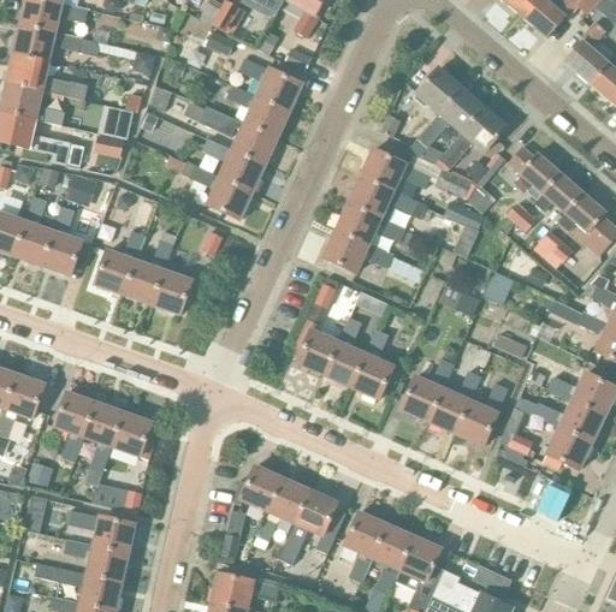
[(61,4),(46,0),(24,0),(19,24),(54,33),(59,11),(65,12),(64,18),(86,23),(88,10),(61,4)]
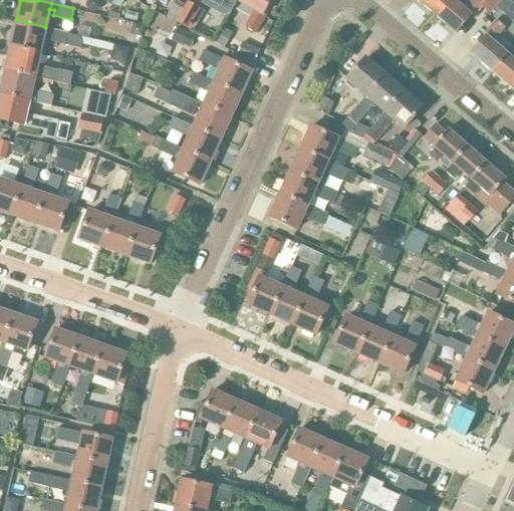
[(174,0),(166,15),(176,20),(185,4),(178,0),(174,0)]
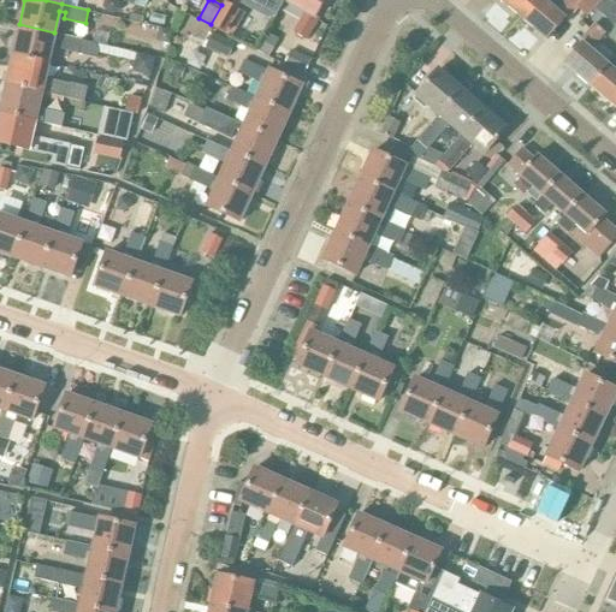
[(224,0),(221,5),(211,24),(226,33),(240,9),(224,0)]
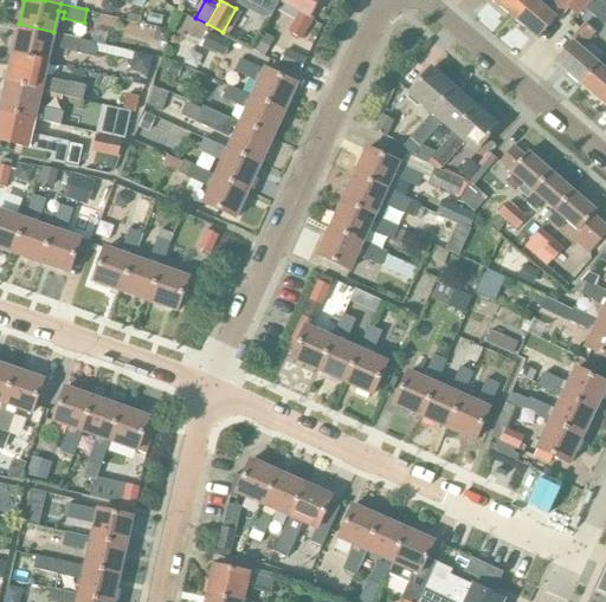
[(282,0),(301,11),(290,30),(301,37),(313,15),(311,14),(318,0),(282,0)]
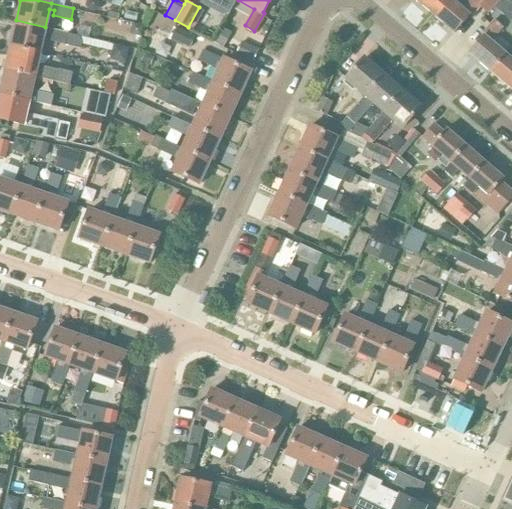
[(418,0),(433,12),(443,0),(418,0)]
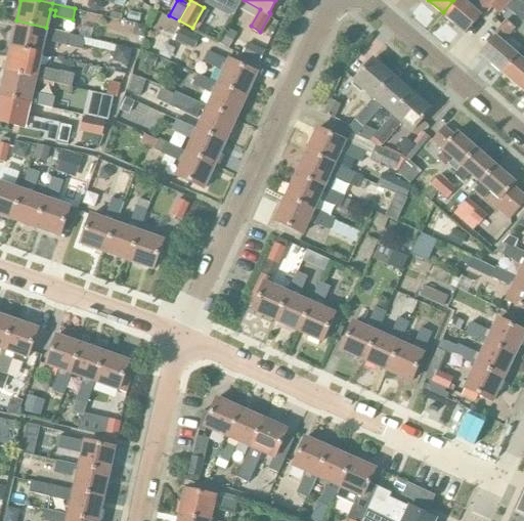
[(479,0),(473,7),(465,0),(453,0),(443,12),(465,32),(480,14),(482,15),(491,4),(499,10),(508,0),(479,0)]
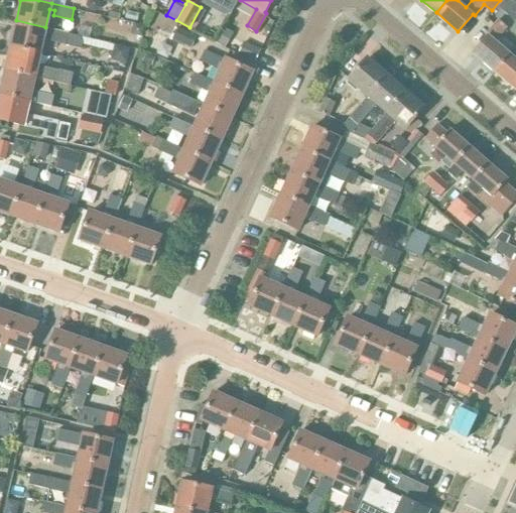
[(515,1),(514,0),(501,0),(497,5),(515,20),(515,1)]
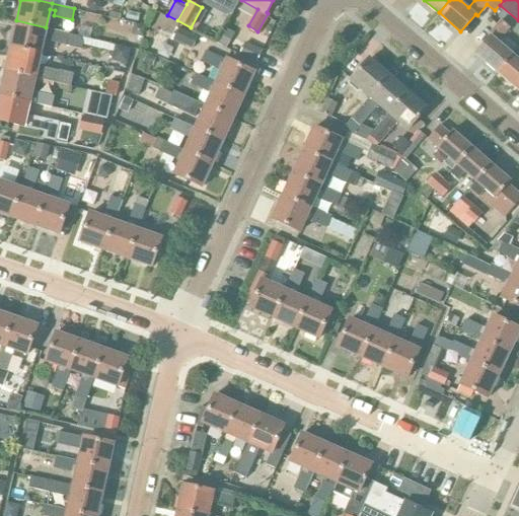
[(127,9),(126,16),(138,19),(139,12),(127,9)]
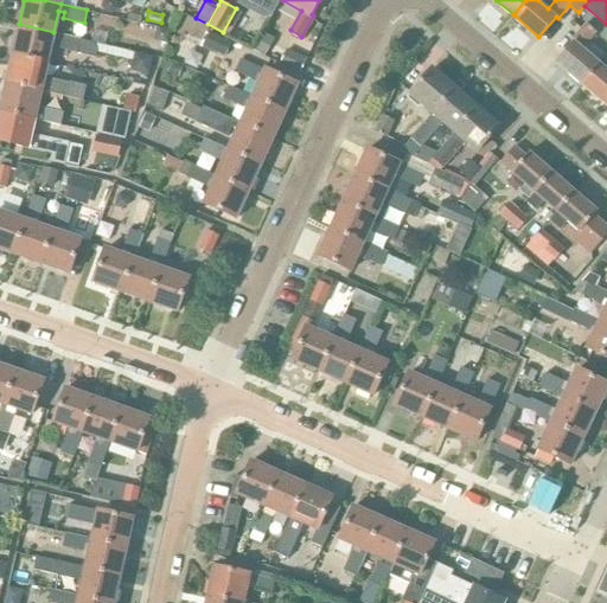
[(556,61),(582,83),(600,62),(582,46),(598,30),(587,20),(572,38),(574,40),(556,61)]
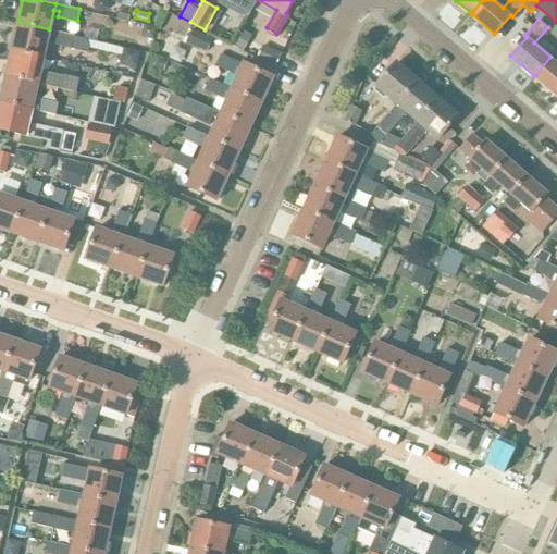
[(17,22),(12,48),(44,56),(48,36),(52,37),(51,42),(71,47),(74,35),(49,29),(17,22)]
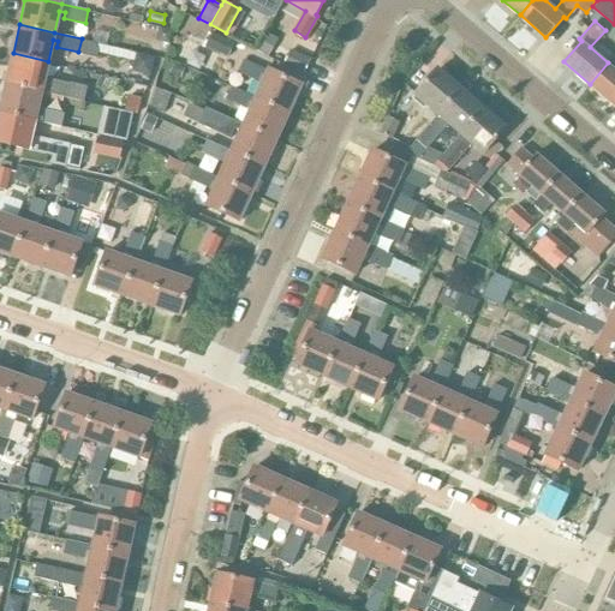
[(159,25),(155,39),(169,42),(172,29),(159,25)]
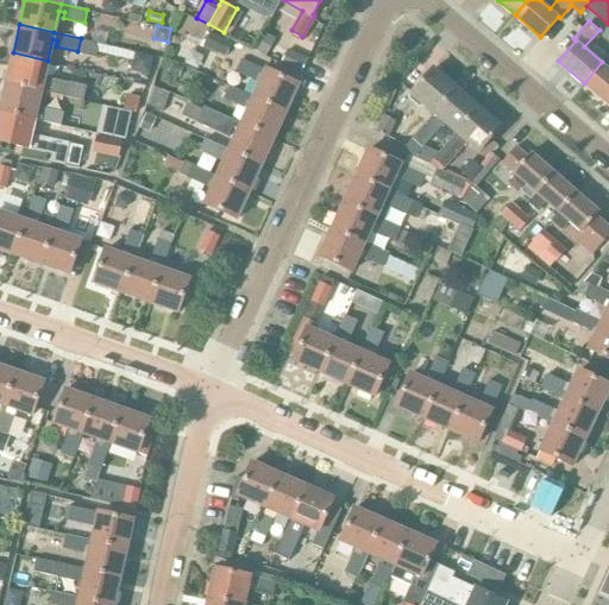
[(233,41),(209,30),(202,44),(227,55),(233,41)]
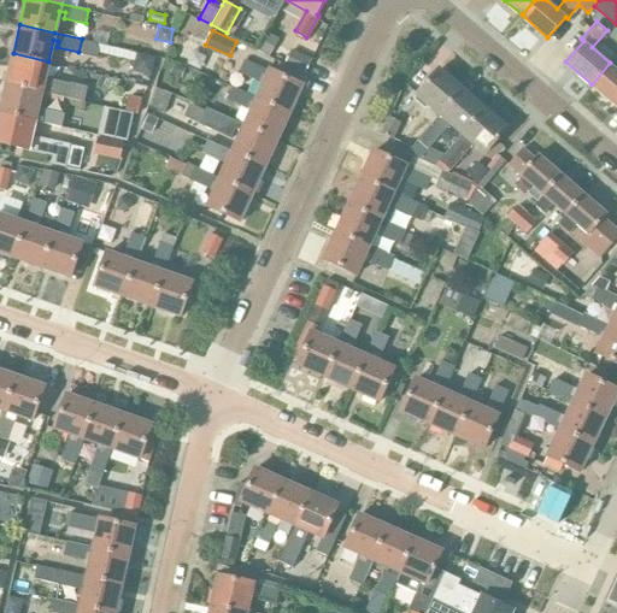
[(268,30),(257,49),(269,57),(280,37),(268,30)]
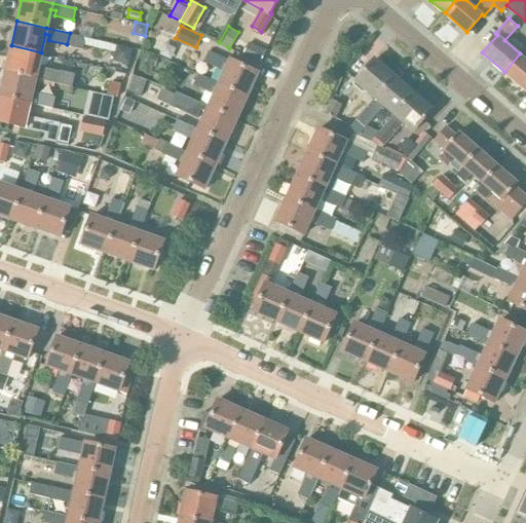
[(248,42),(242,53),(260,61),(265,49),(248,42)]
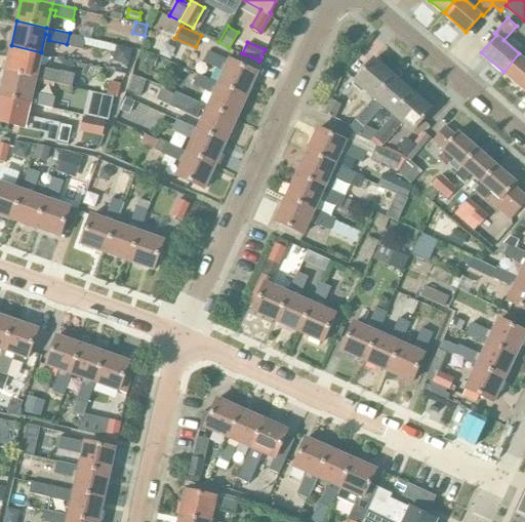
[(115,50),(113,59),(128,63),(132,47),(116,43),(115,50)]
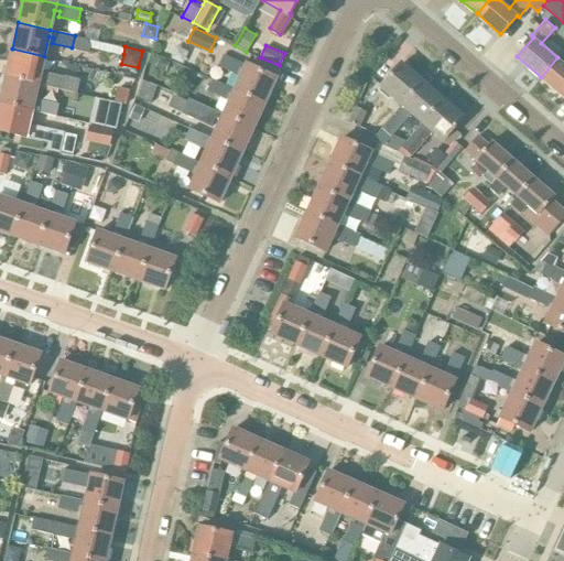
[(41,69),(44,56),(12,49),(6,75),(39,83),(39,84),(77,93),(80,77),(65,74),(65,75),(41,69)]
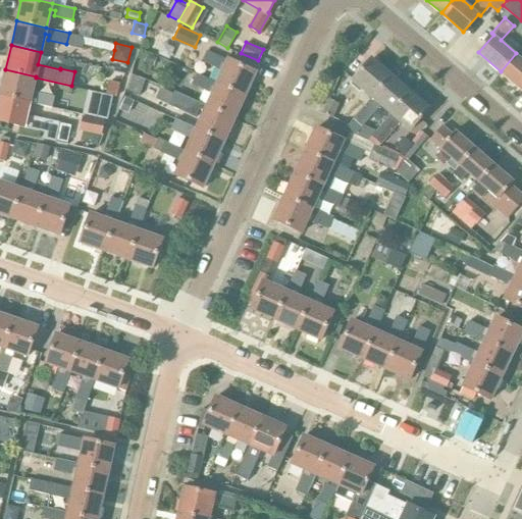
[(209,76),(208,78),(246,94),(256,71),(227,58),(227,59),(206,49),(201,59),(223,69),(218,81),(209,76)]
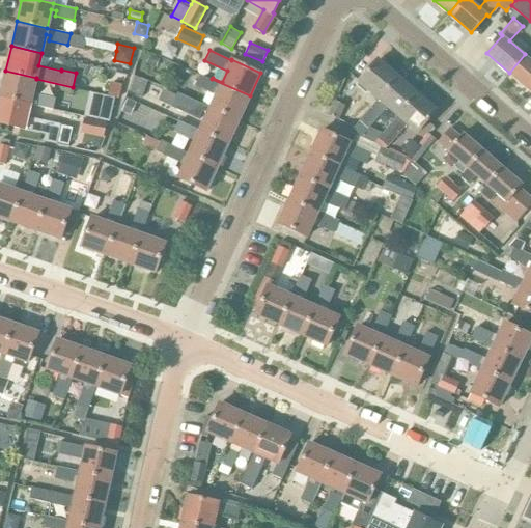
[(149,53),(146,61),(157,65),(160,57),(149,53)]
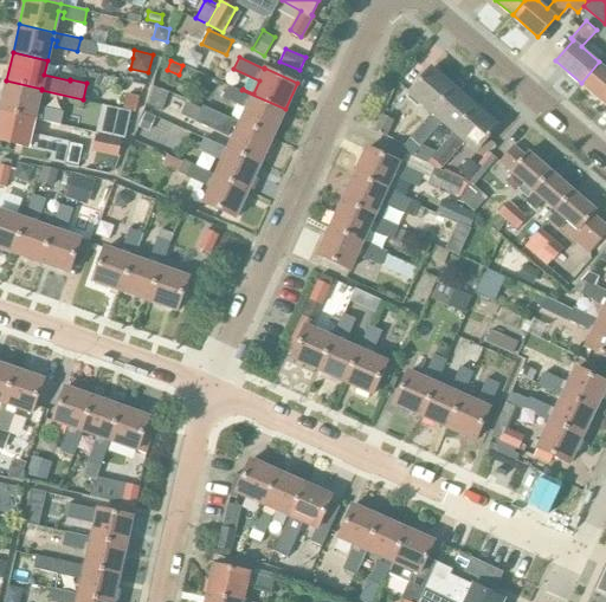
[(605,68),(599,62),(581,83),(605,104),(605,68)]
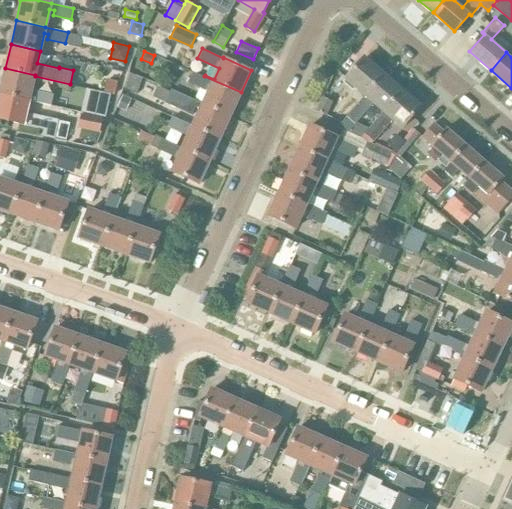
[(346,78),(361,91),(364,94),(383,72),(364,56),(346,78)]
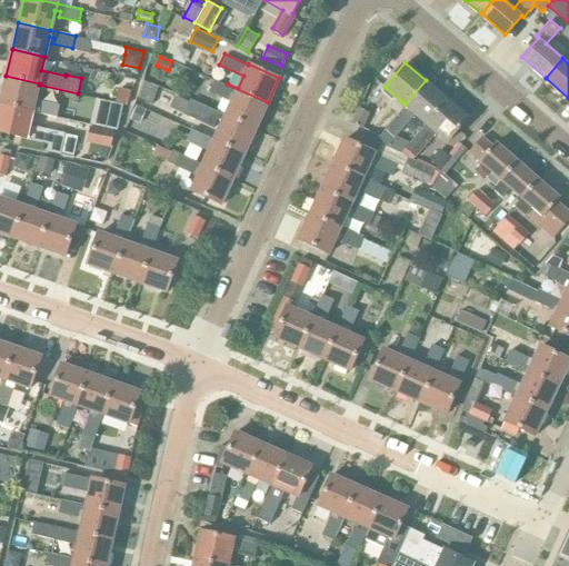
[(6,76),(0,101),(0,102),(32,110),(57,116),(60,106),(39,100),(39,103),(35,102),(39,85),(39,83),(6,76)]
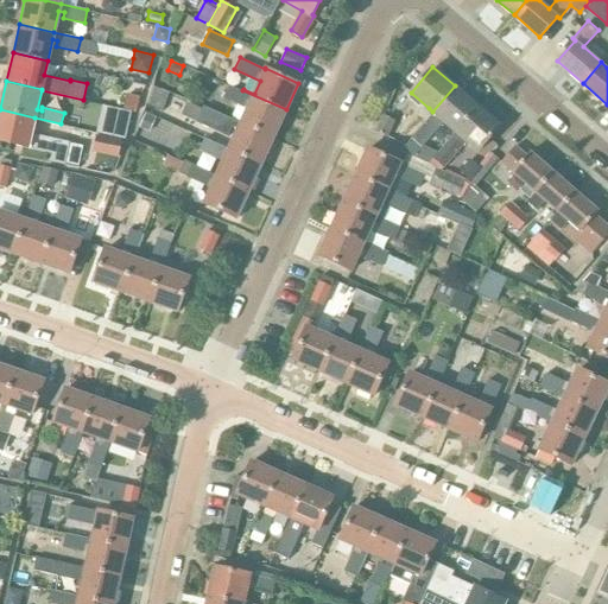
[(153,84),(147,103),(164,109),(171,90),(153,84)]
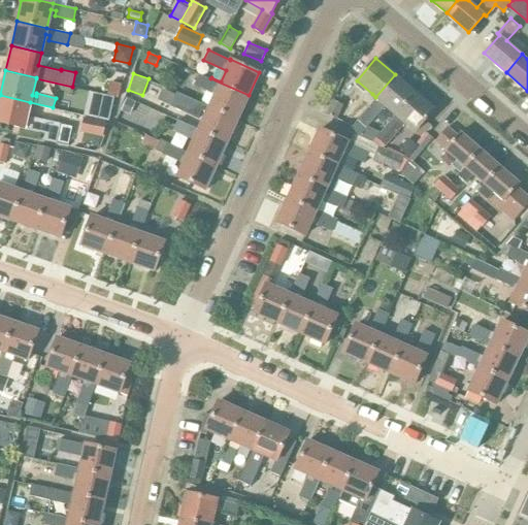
[(237,119),(249,95),(210,78),(198,73),(193,84),(215,94),(209,105),(208,105),(237,119)]
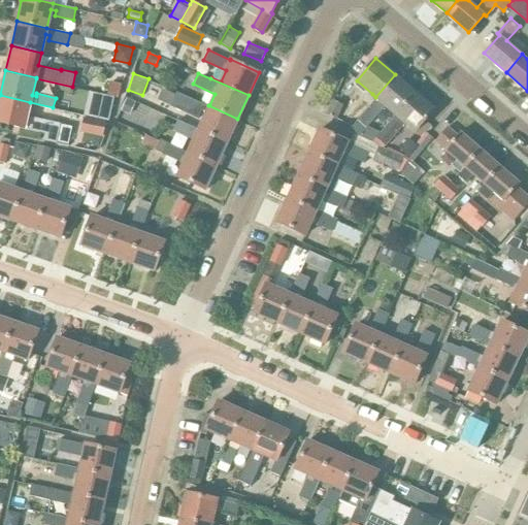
[(358,119),(362,123),(365,126),(366,124),(367,125),(386,105),(395,113),(415,92),(395,74),(375,97),(376,98),(358,119)]
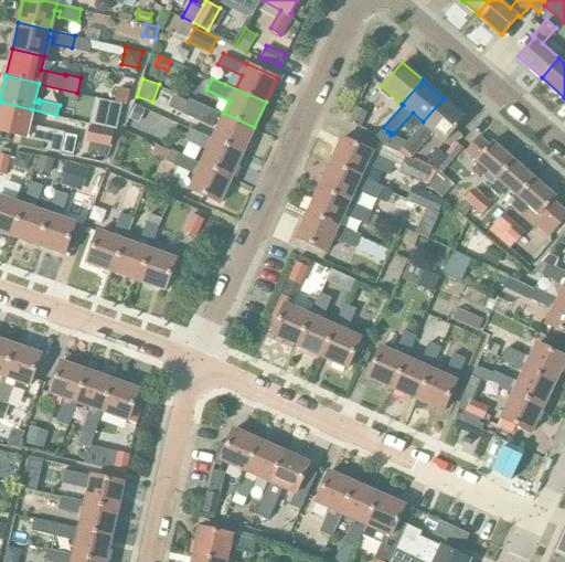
[(118,85),(115,101),(127,104),(131,88),(118,85)]
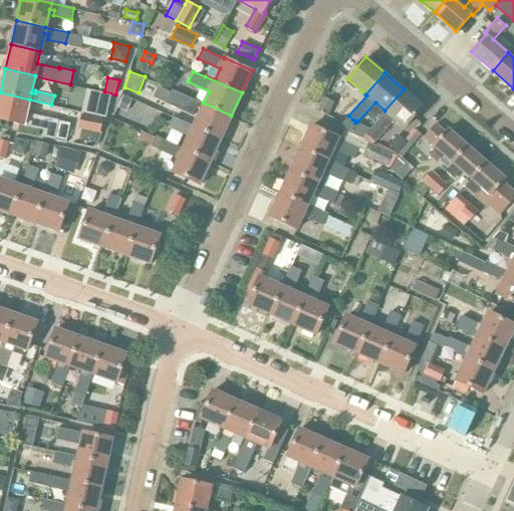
[(221,138),(231,115),(203,102),(204,102),(173,88),(166,102),(197,116),(193,125),(221,138)]
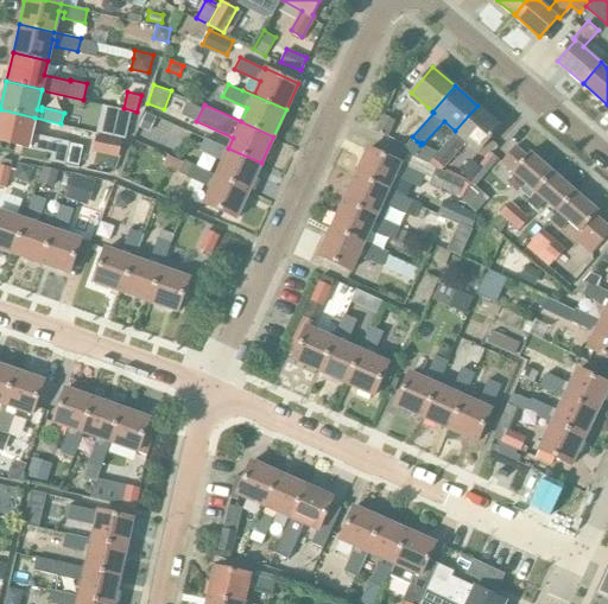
[(500,125),(477,106),(455,131),(430,161),(439,166),(442,163),(443,164),(464,139),(477,150),(500,125)]
